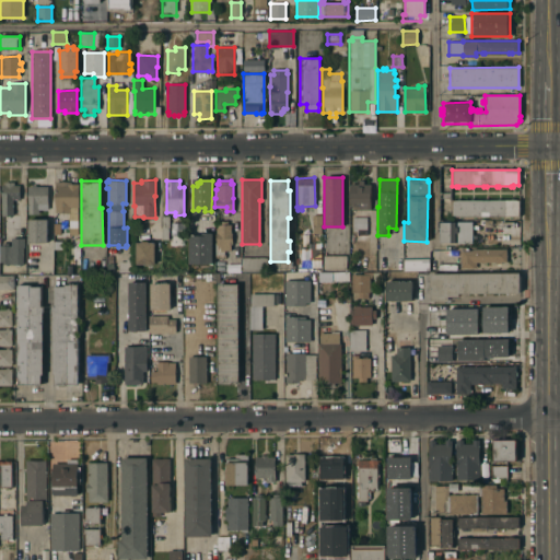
[(350,184),(358,184),(358,181),(363,181),(363,184),(370,184),(370,209),(357,209),(357,207),(350,207),(350,184)]
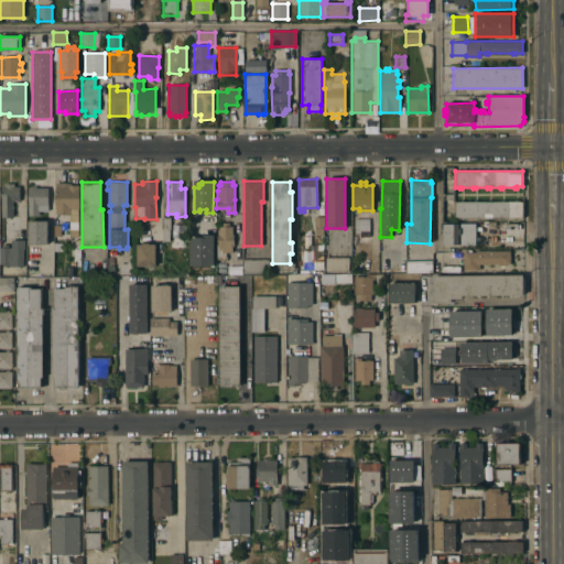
[(1,186),(4,186),(4,183),(13,183),(13,186),(20,186),(20,201),(13,202),(13,217),(1,217),(1,186)]
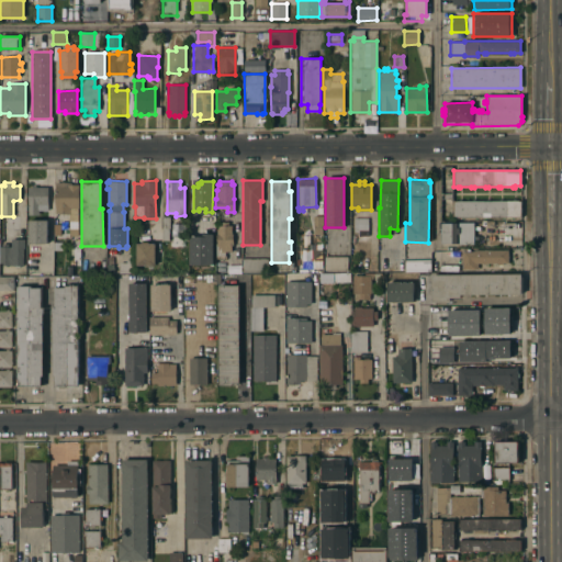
[(79,208),(78,208),(78,228),(69,228),(68,213),(56,213),(55,182),(70,182),(70,184),(78,184),(79,208)]
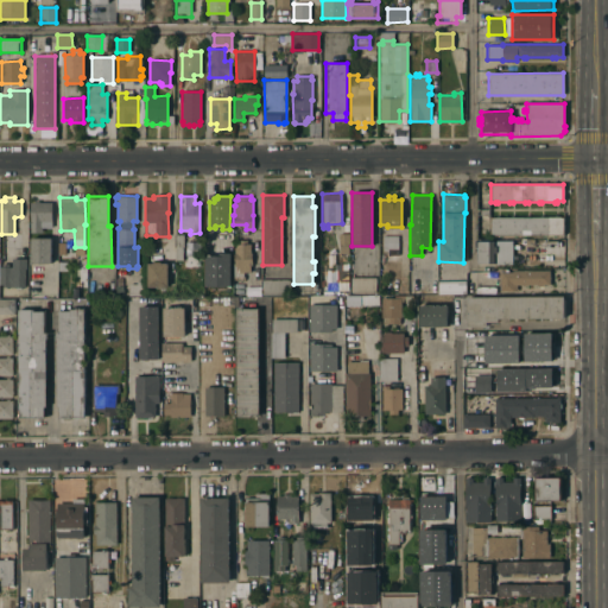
[(30,202),(35,202),(35,201),(39,201),(39,202),(52,202),(52,227),(42,227),(42,232),(30,232),(30,202)]
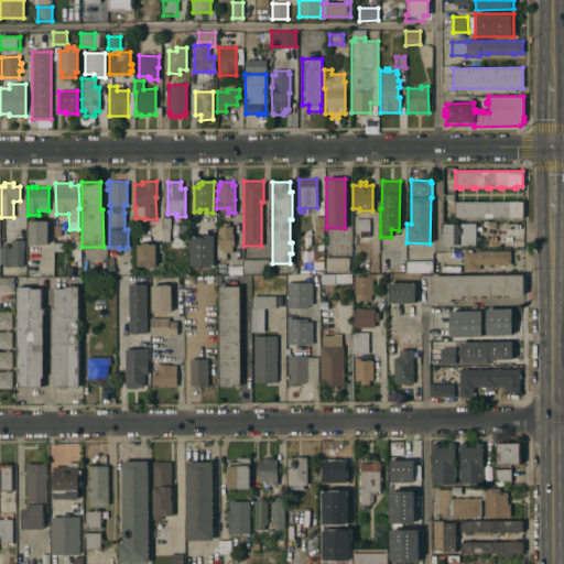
[(522,202),(522,218),(455,218),(455,202),(522,202)]
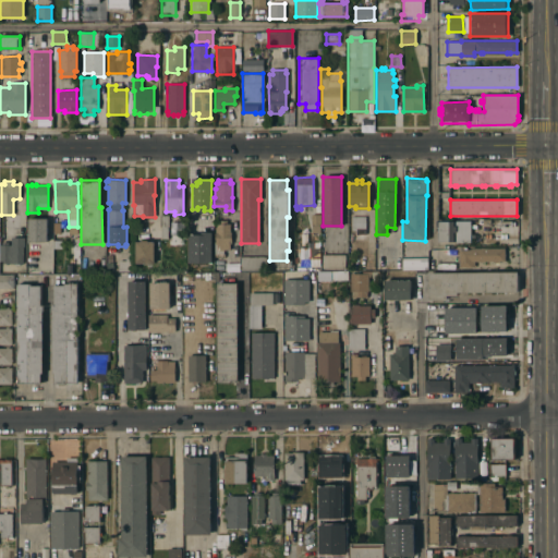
[(320,232),(311,232),(311,214),(319,214),(320,232)]
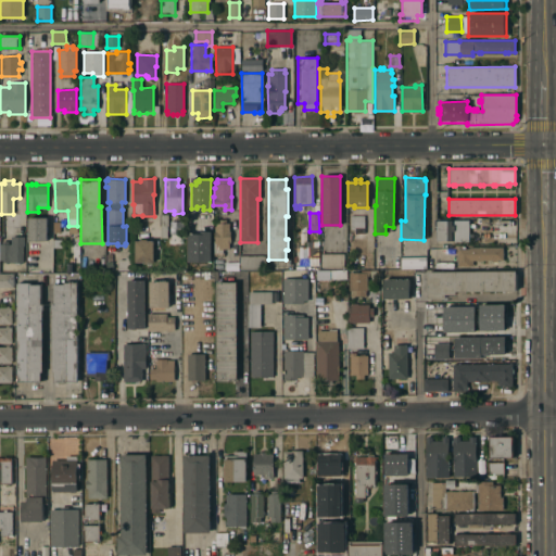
[(364,228),(354,228),(354,215),(364,215),(364,228)]
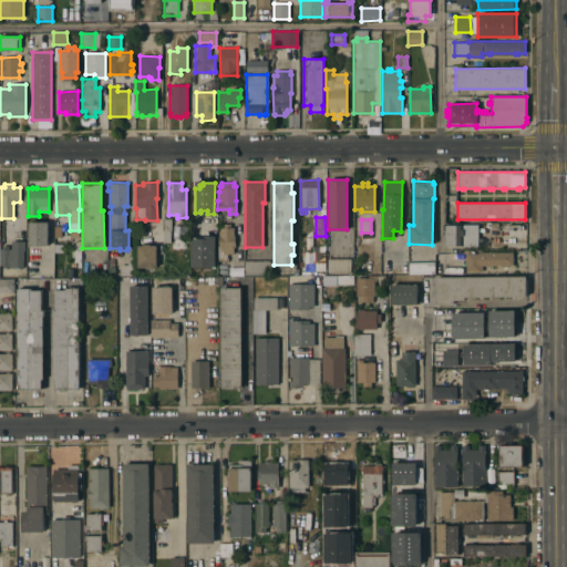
[(48,246),(29,245),(29,222),(48,222),(48,246)]
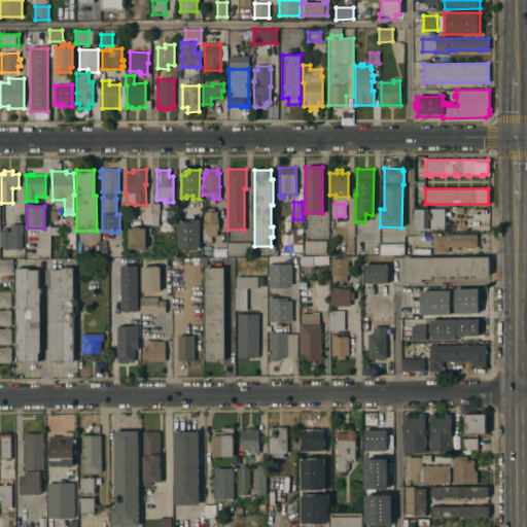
[(216,219),(218,219),(218,230),(217,230),(216,236),(211,236),(211,240),(202,239),(202,229),(203,229),(203,214),(204,214),(204,211),(207,211),(207,208),(214,208),(214,211),(217,211),(216,219)]
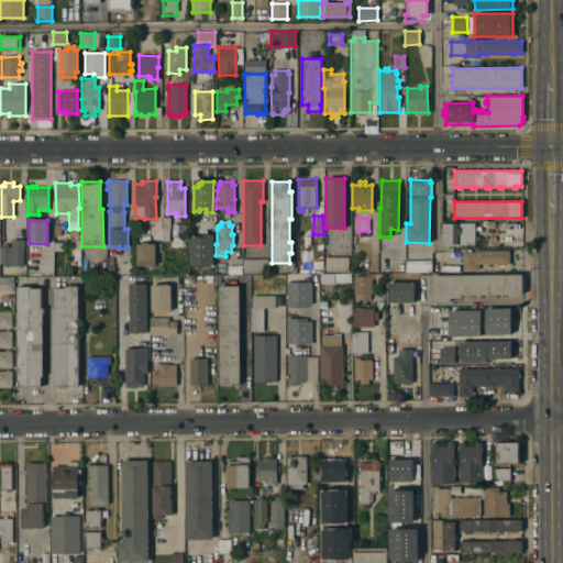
[(474,223),(474,244),(460,245),(460,234),(456,234),(457,244),(442,244),(442,224),(474,223)]
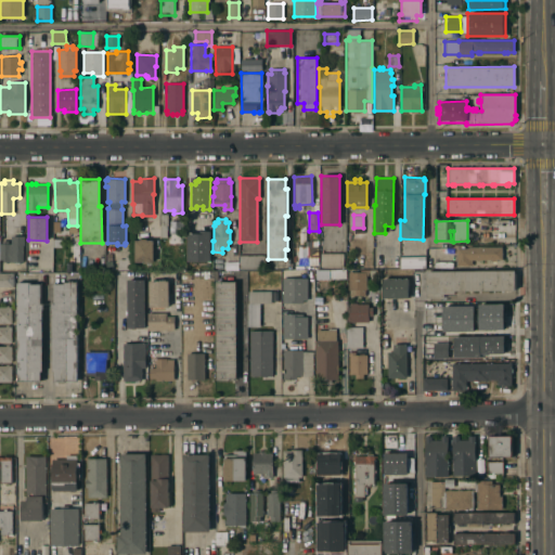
[(23,262),(3,262),(3,259),(0,259),(0,243),(1,243),(1,241),(8,241),(8,243),(11,243),(11,235),(24,235),(24,245),(23,245),(23,262)]
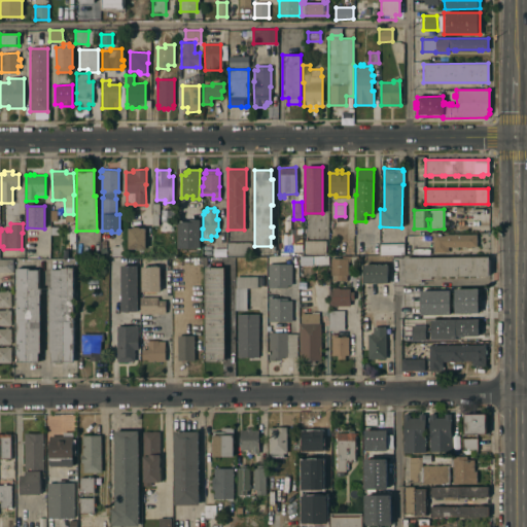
[(184,237),(176,237),(176,224),(184,224),(184,237)]
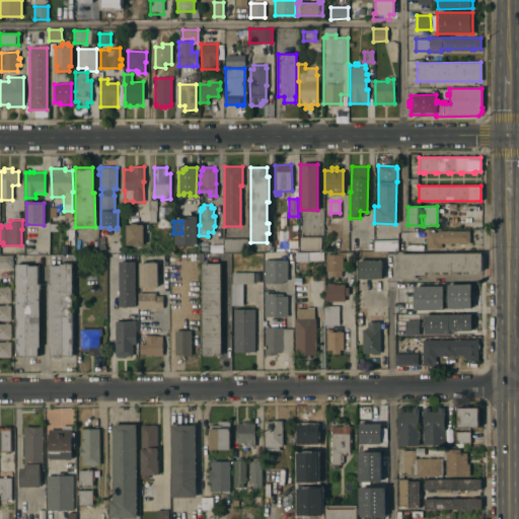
[(143,244),(126,244),(126,224),(131,224),(131,223),(137,223),(137,224),(143,224),(143,244)]
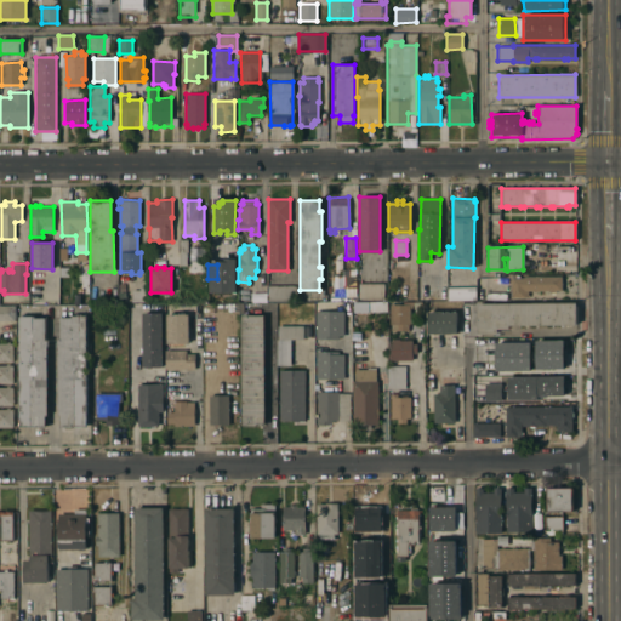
[(510,278),(523,278),(523,277),(560,277),(560,290),(553,290),(554,294),(550,294),(550,291),(527,291),(527,297),(511,297),(510,278)]
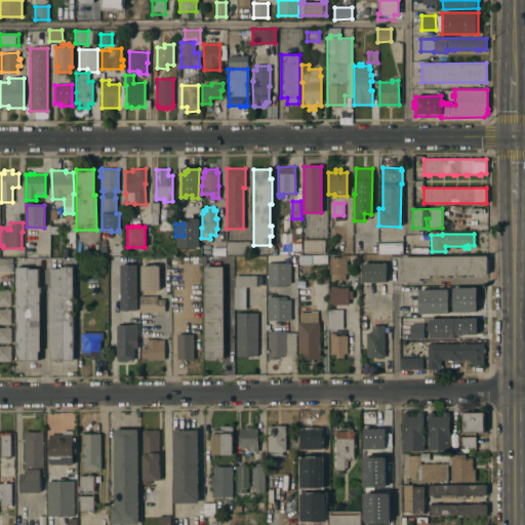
[(324,239),(324,252),(304,252),(304,239),(324,239)]
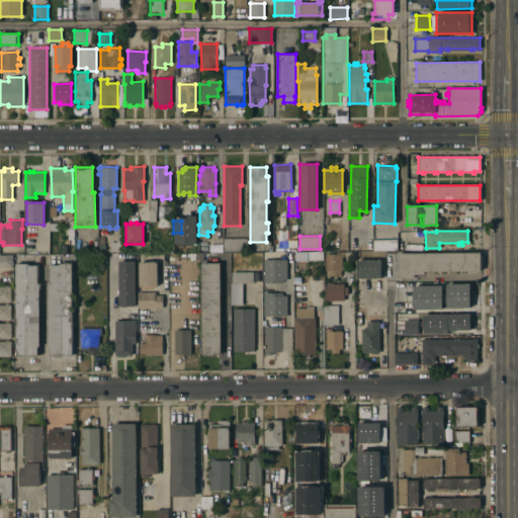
[(247,238),(247,251),(223,252),(224,238),(247,238)]
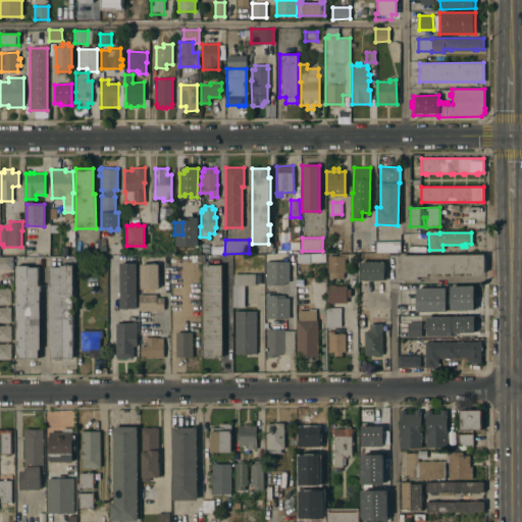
[(400,241),(400,252),(375,252),(375,241),(400,241)]
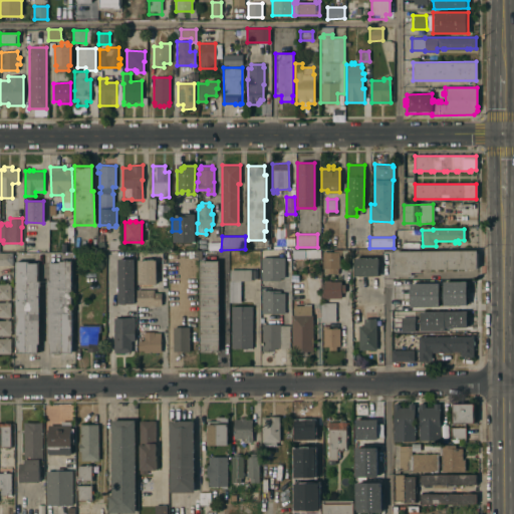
[(322,251),(333,251),(333,250),(348,250),(348,255),(342,255),(342,252),(340,252),(340,255),(339,255),(339,263),(341,263),(341,267),(339,267),(339,268),(338,268),(337,273),(323,273),(323,268),(322,268),(322,251)]
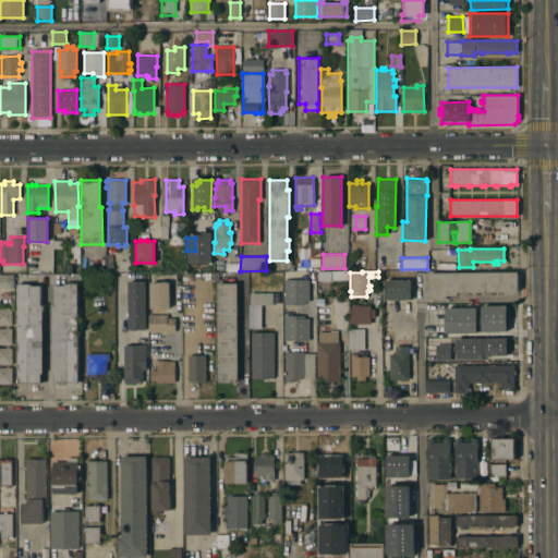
[(448,295),(448,301),(443,301),(443,299),(428,299),(428,273),(517,271),(517,292),(457,292),(457,295),(448,295)]
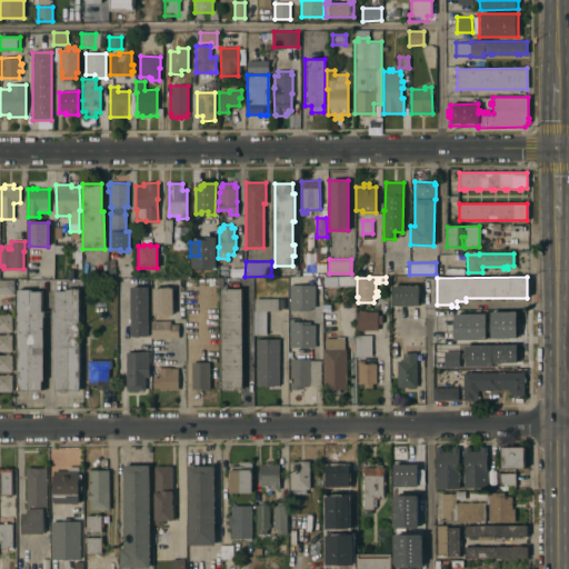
[(0,279),(13,279),(13,293),(0,293),(0,279)]
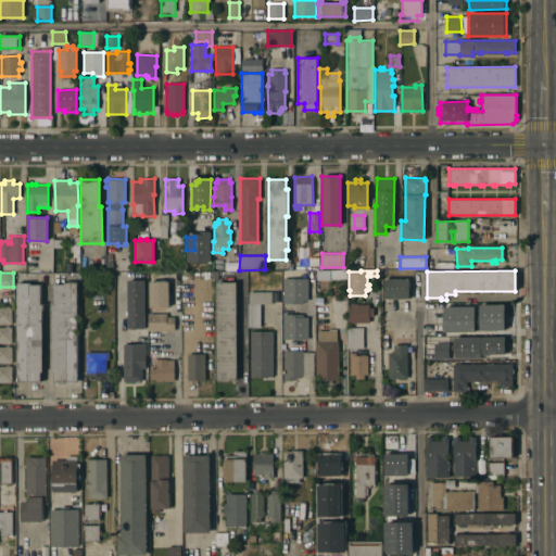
[(282,278),(307,278),(307,300),(303,301),(303,303),(282,303),(282,278)]
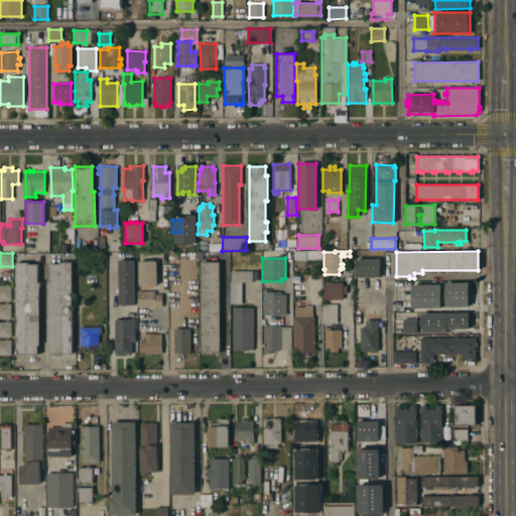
[(356,259),(379,259),(379,277),(356,277),(356,259)]
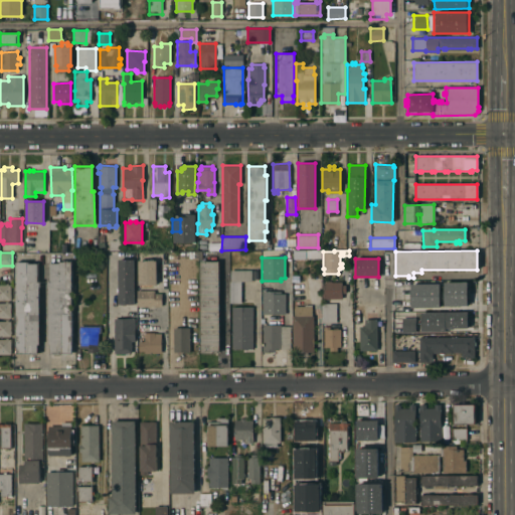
[(134,304),(118,304),(118,260),(134,260),(134,304)]
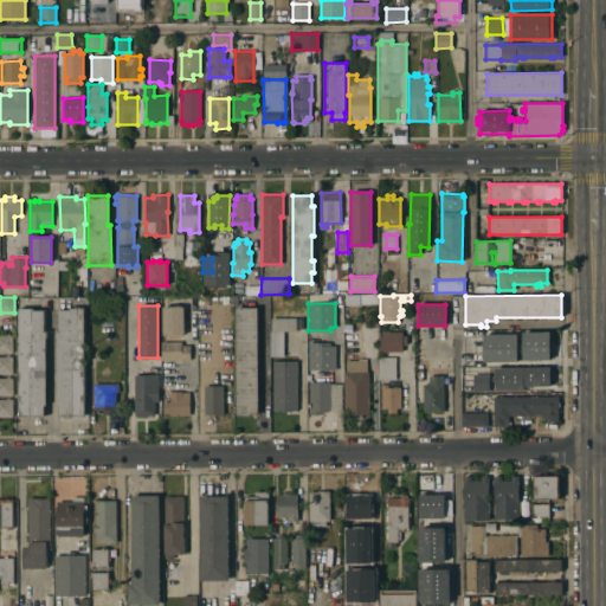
[(168,335),(168,337),(165,337),(163,335),(162,307),(184,305),(184,334),(168,335)]
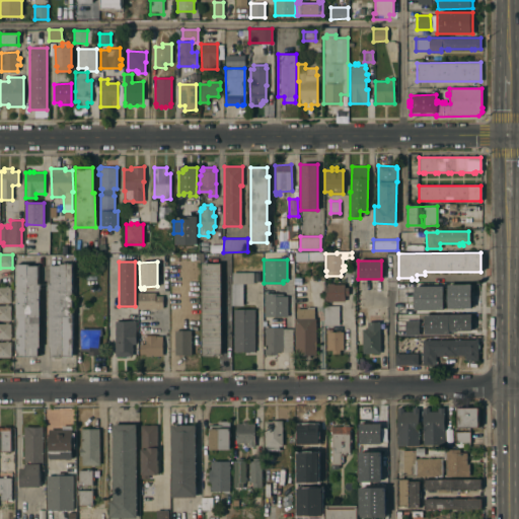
[(221,356),(202,356),(201,264),(220,263),(221,356)]
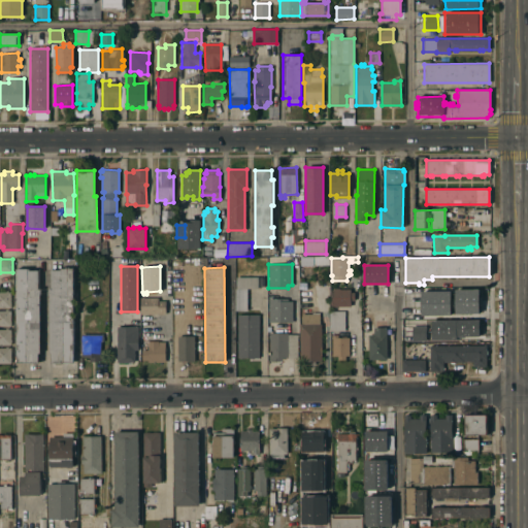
[(17,268),(29,268),(29,269),(38,269),(38,289),(40,289),(40,353),(38,353),(38,362),(17,362),(17,268)]
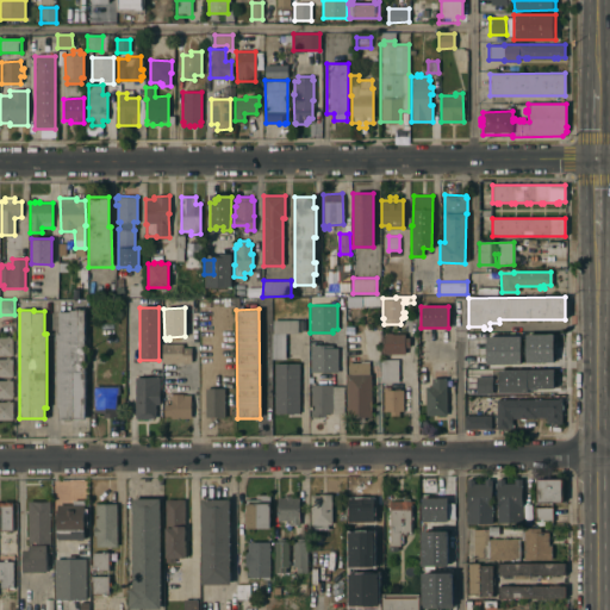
[(85,418),(60,419),(60,408),(57,408),(57,334),(58,334),(58,311),(69,311),(69,310),(85,310),(85,418)]
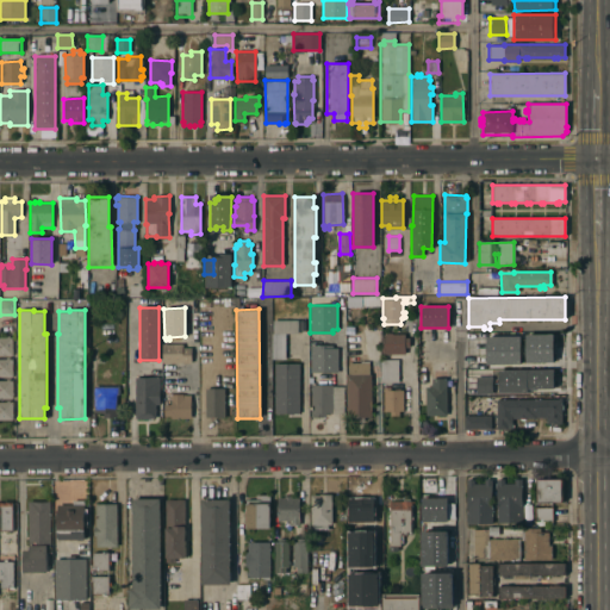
[(298,319),(298,332),(273,332),(273,319),(298,319)]
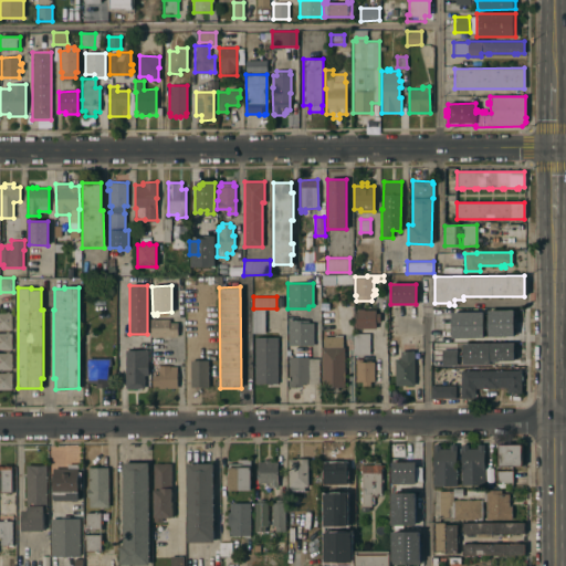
[(356,328),(356,327),(355,326),(355,320),(356,320),(356,310),(358,310),(358,308),(364,308),(364,310),(375,310),(376,313),(379,313),(379,322),(375,322),(376,328),(356,328)]
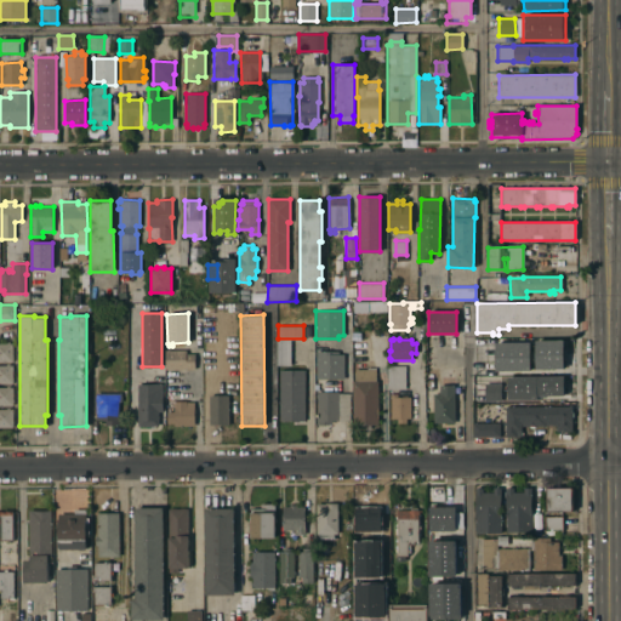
[(290,365),(275,365),(277,340),(290,340),(290,365)]
